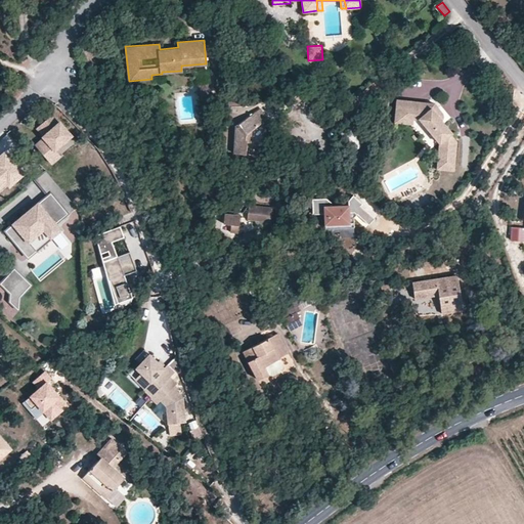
[(209,97),(208,82),(198,83),(199,98),(209,97)]
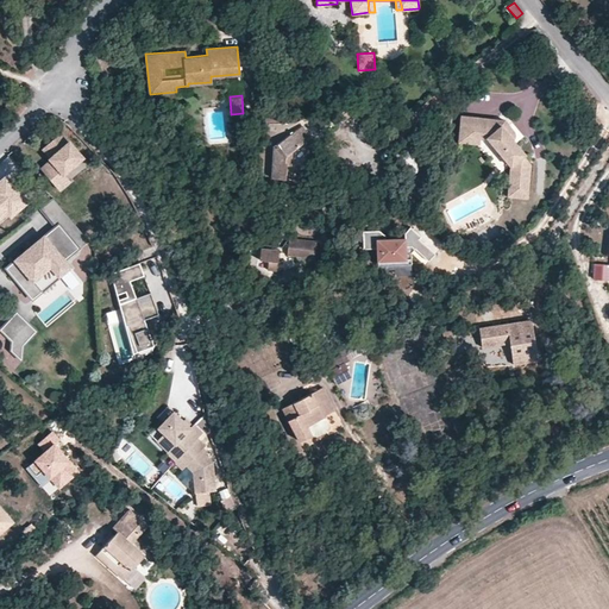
[(267,124),(295,118),(294,112),(265,118),(267,124)]
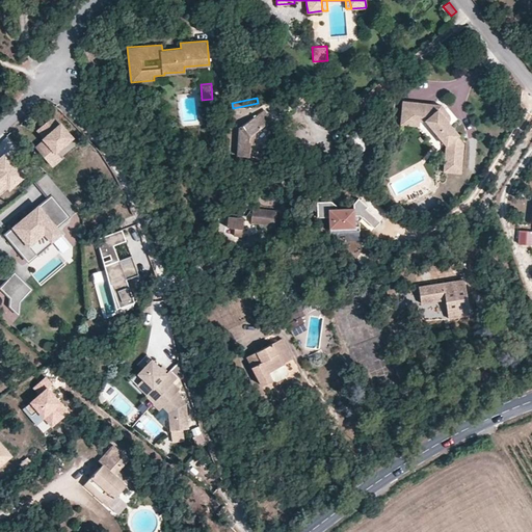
[(449,122),(437,109),(435,110),(429,103),(402,100),(401,117),(420,120),(424,120),(446,145),(444,171),(461,173),(463,143),(457,136),(459,134),(449,122)]
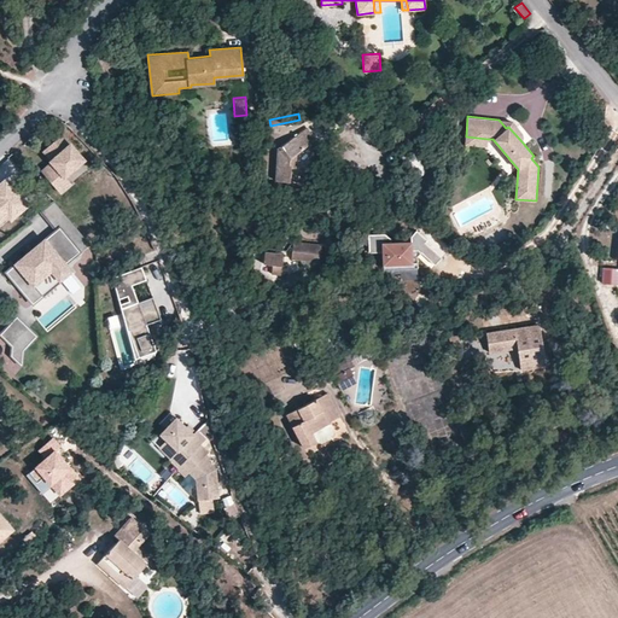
[(523,134),(512,121),(499,120),(506,128),(508,127),(522,141),(523,138),(523,134)]
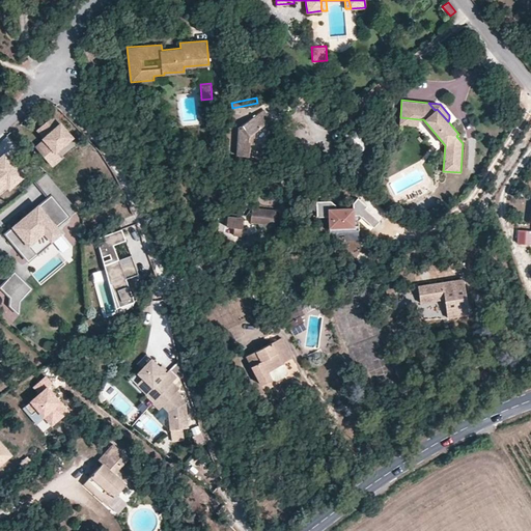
[(264,126),(271,120),(263,109),(239,128),(236,156),(249,156),(250,144),(250,142),(249,142),(249,136),(255,132),(264,126)]
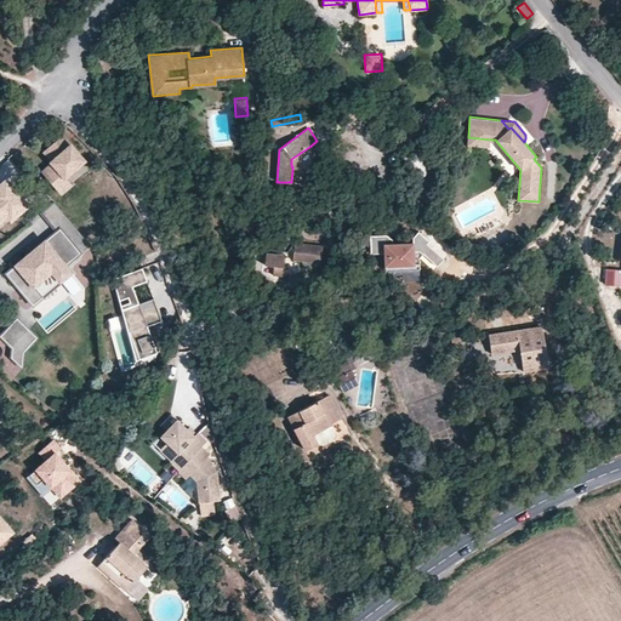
[(84,160),(70,144),(62,135),(43,152),(51,161),(40,171),(60,193),(72,184),(66,177),(84,160)]
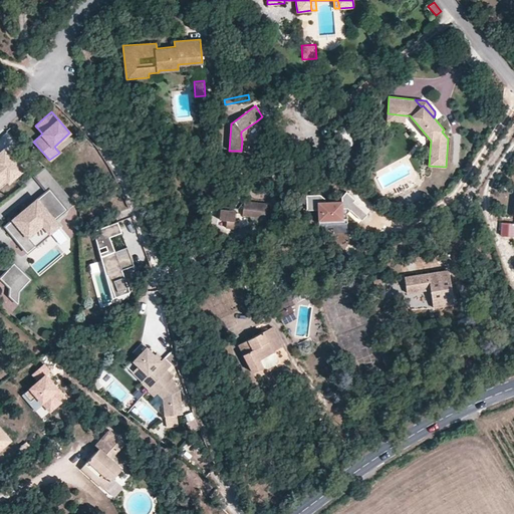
[(405,121),(406,115),(388,113),(387,119),(405,121)]
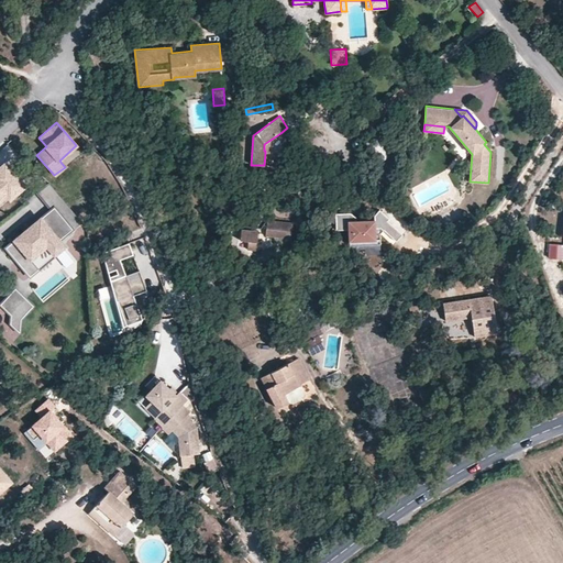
[(283,136),(290,131),(287,128),(280,133),(283,136)]
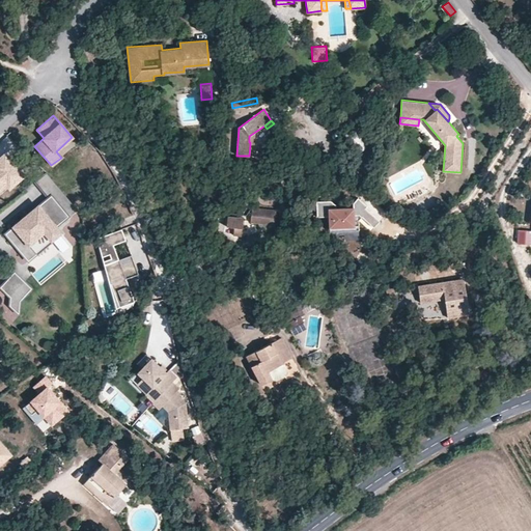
[(368,146),(354,128),(344,135),(359,154),(368,146)]
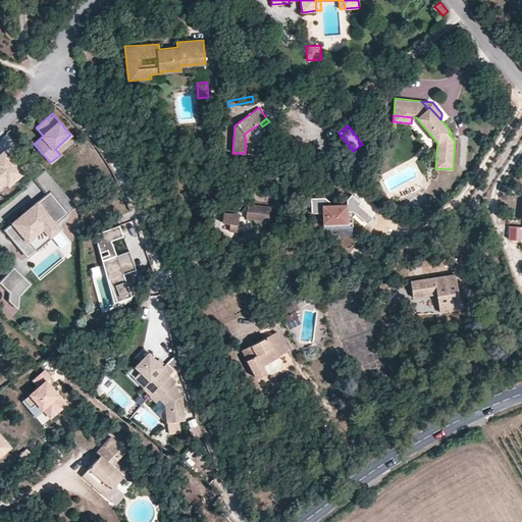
[(9,185),(23,171),(5,151),(0,155),(0,187),(6,181),(9,185)]
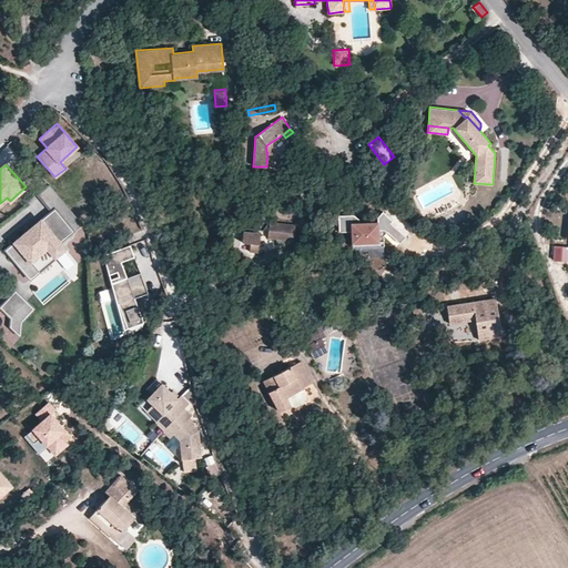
[(82,224),(49,184),(38,194),(52,211),(54,209),(73,231),(82,224)]
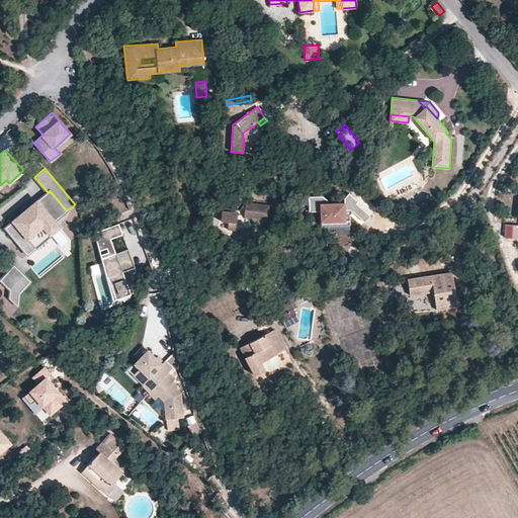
[(60,227),(55,221),(67,210),(50,190),(48,192),(5,228),(27,255),(35,248),(34,246),(48,235),(50,236),(60,227)]
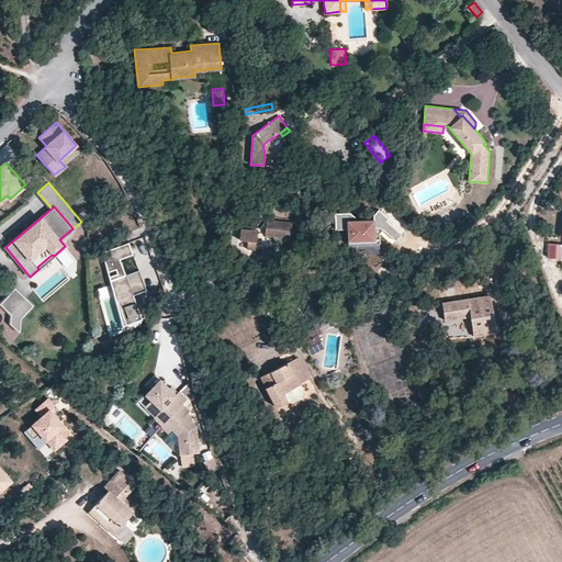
[(334,225),(343,226),(345,214),(336,213),(334,225)]
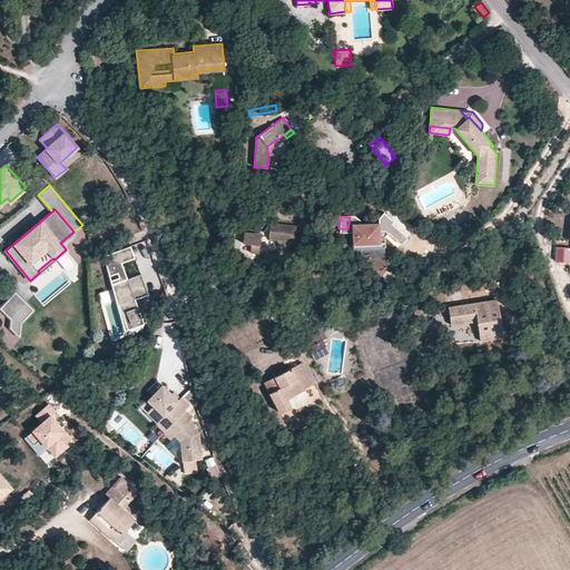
[(295,242),(297,226),(271,223),(268,238),(295,242)]
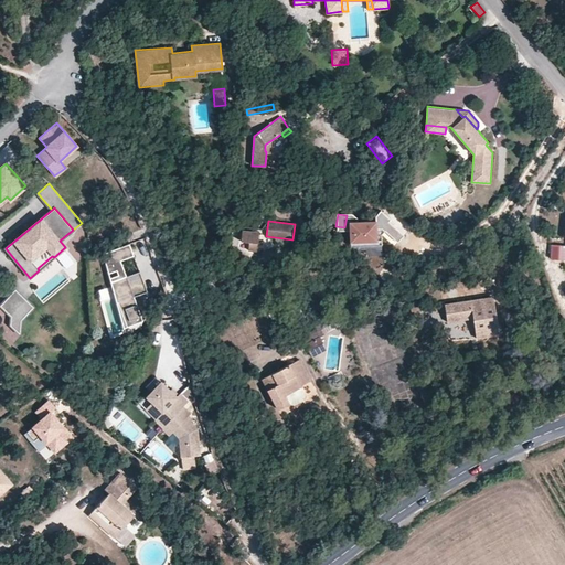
[(375,228),(375,222),(350,222),(351,241),(381,240),(381,234),(384,231),(382,228),(375,228)]
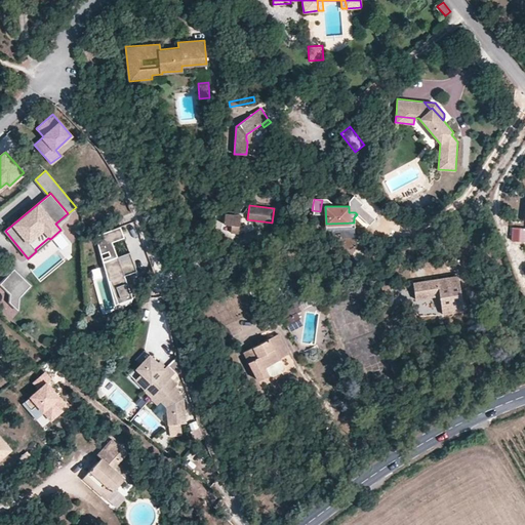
[(239,233),(240,214),(225,213),(224,224),(231,225),(230,233),(239,233)]
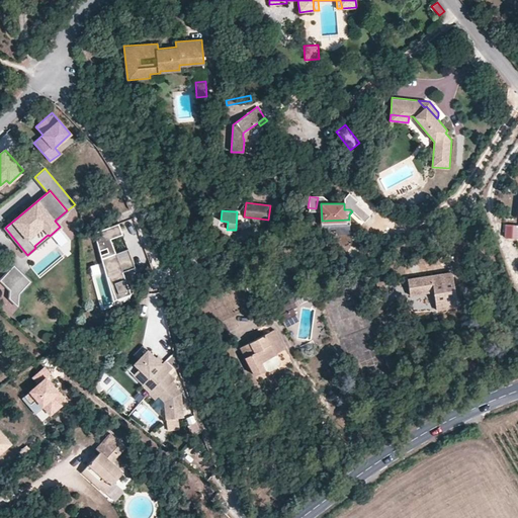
[(349,233),(349,225),(349,220),(322,221),(322,226),(336,225),(336,234),(349,233)]
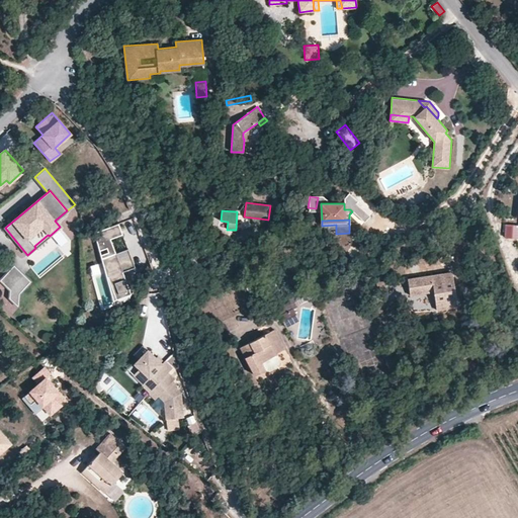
[(115,253),(110,239),(122,234),(118,223),(94,233),(113,300),(132,293),(122,271),(135,267),(128,248),(115,253)]
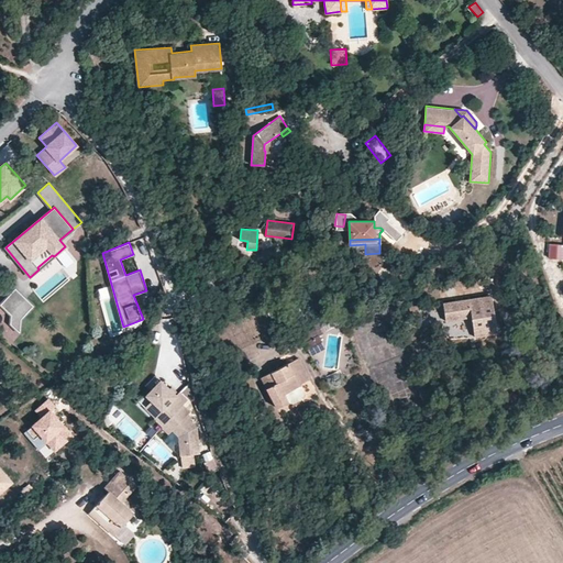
[(562,256),(562,243),(548,242),(548,255),(562,256)]
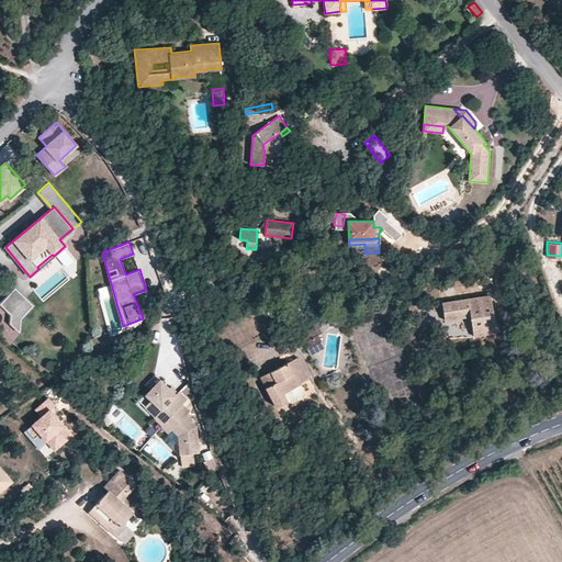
[(109,284),(97,288),(100,300),(111,298),(109,284)]
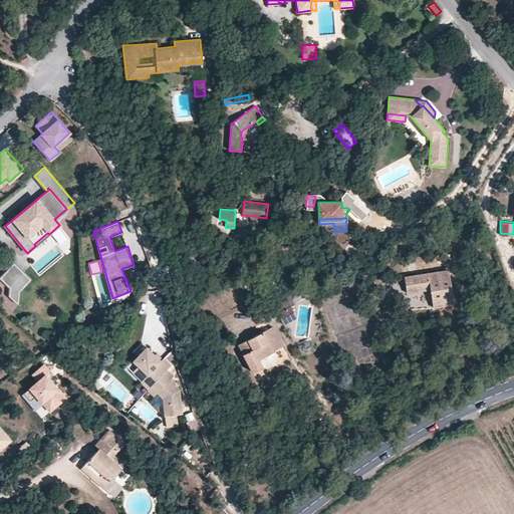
[(24,273),(14,263),(0,278),(10,287),(24,273)]
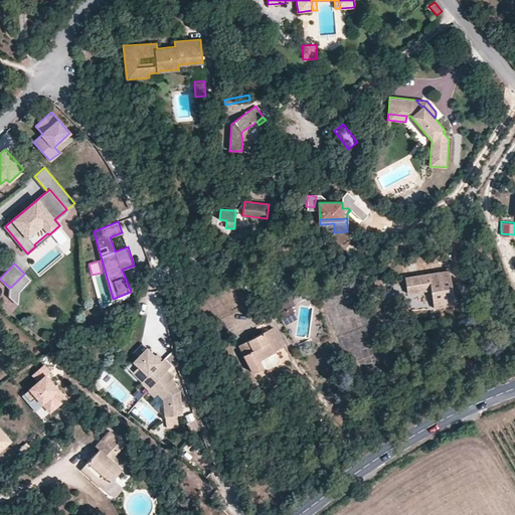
[(455,305),(450,270),(404,277),(407,294),(431,290),(434,308),(455,305)]
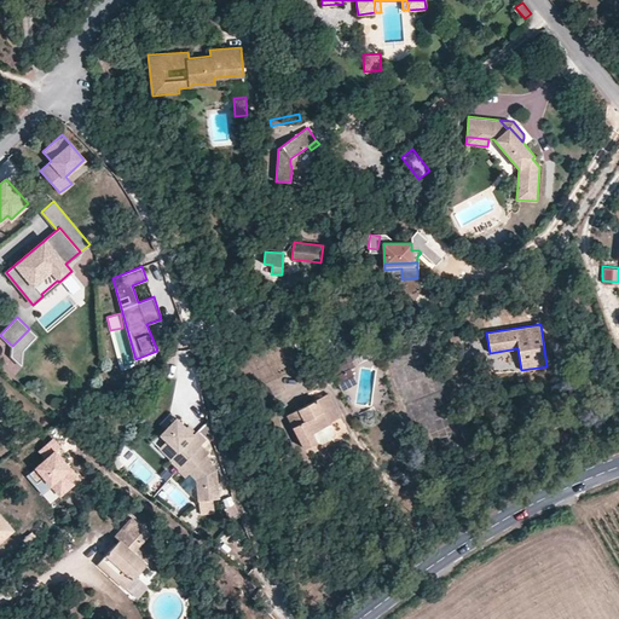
[(23,351),(36,336),(29,329),(12,346),(11,357),(21,365),(22,365),(23,351)]
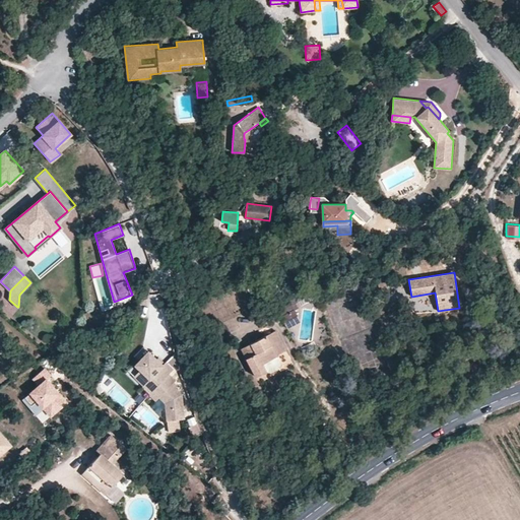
[(232,294),(215,302),(222,318),(240,310),(232,294)]
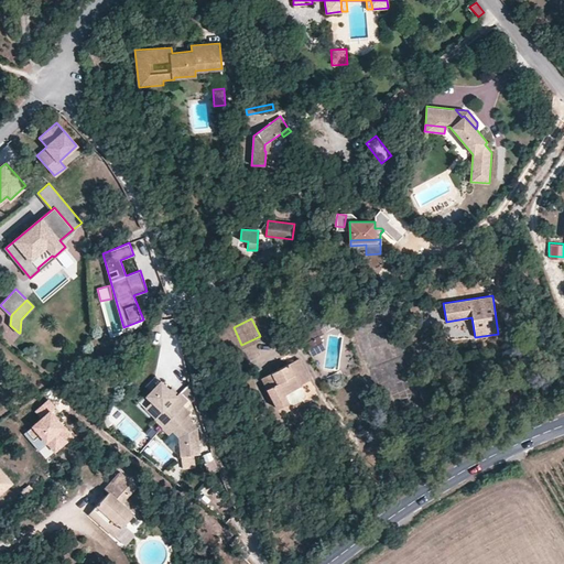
[(324,334),(321,329),(324,327),(322,322),(300,333),(305,343),(318,336),(320,336),(324,334)]
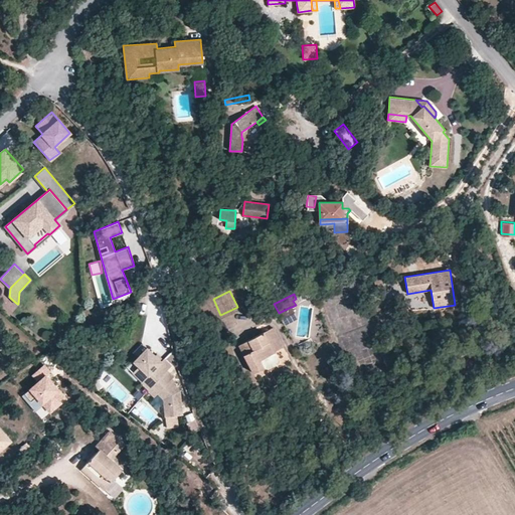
[(292,307),(291,307),(279,313),(285,325),(298,318),(292,307)]
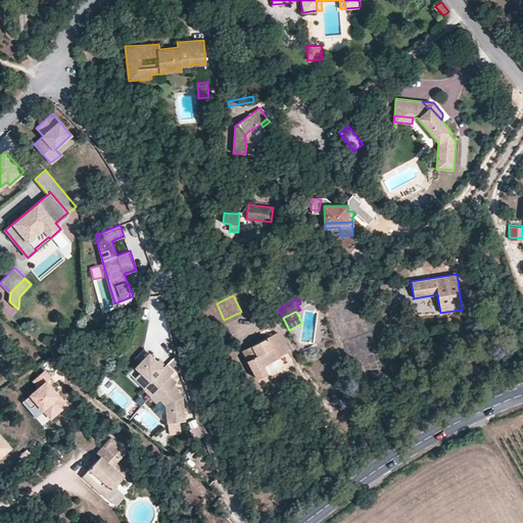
[(30,330),(35,321),(22,316),(18,325),(30,330)]
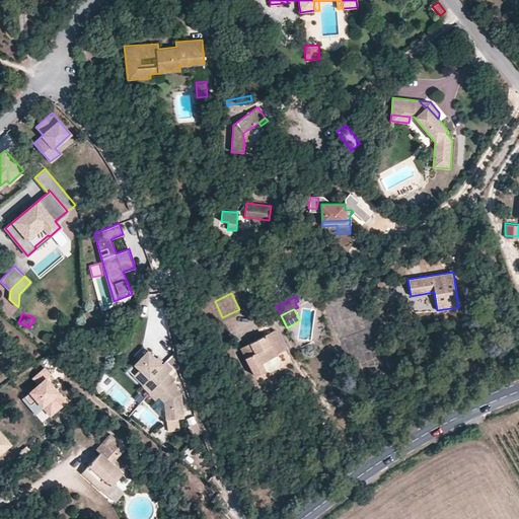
[(276,355),(285,350),(275,329),(240,348),(255,376),(265,371),(270,372),(279,367),(281,363),(276,355)]
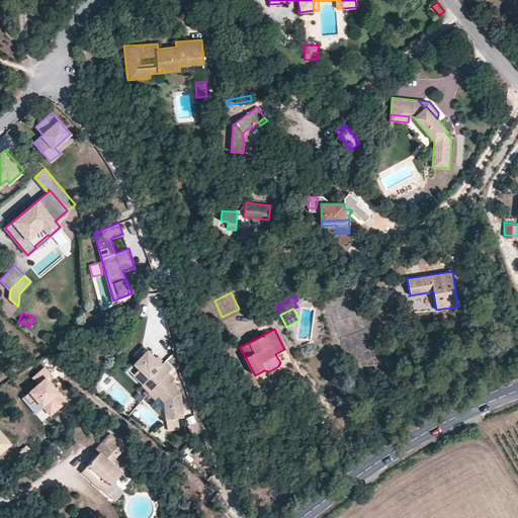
[(173,367),(165,360),(163,363),(148,349),(134,363),(139,368),(148,377),(143,383),(142,384),(149,392),(168,372),(173,367)]
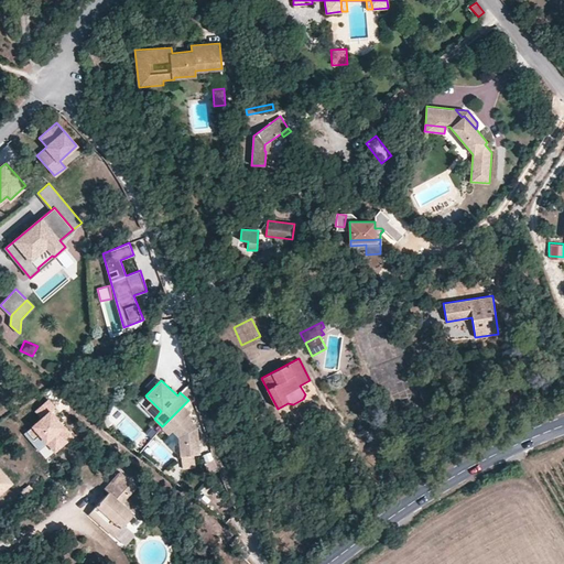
[(192,397),(188,383),(180,392),(188,400),(192,397)]
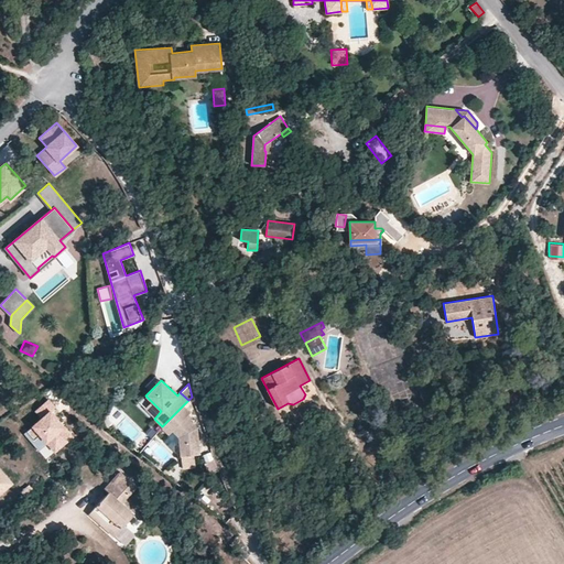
[(161,411),(151,401),(144,408),(155,418),(161,411)]
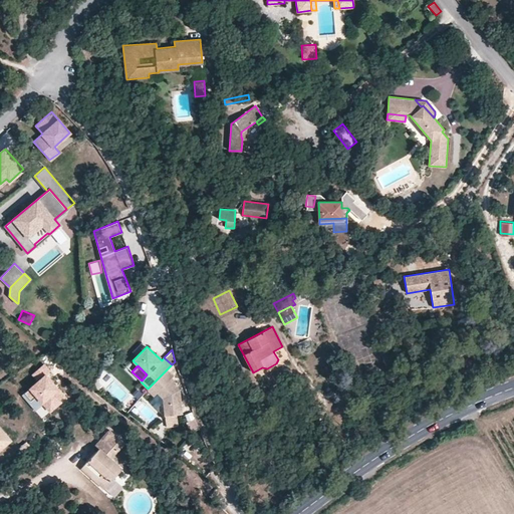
[(182,414),(180,389),(173,382),(170,379),(172,377),(173,375),(167,369),(148,389),(148,390),(154,396),(157,393),(163,398),(164,416),(182,414)]
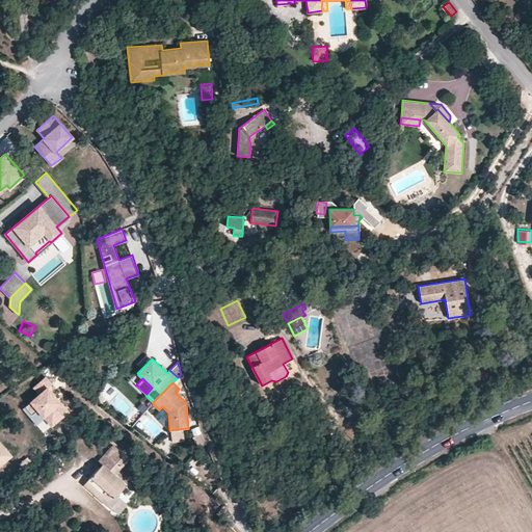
[(65,409),(47,388),(22,409),(44,435),(54,426),(51,422),(65,409)]
